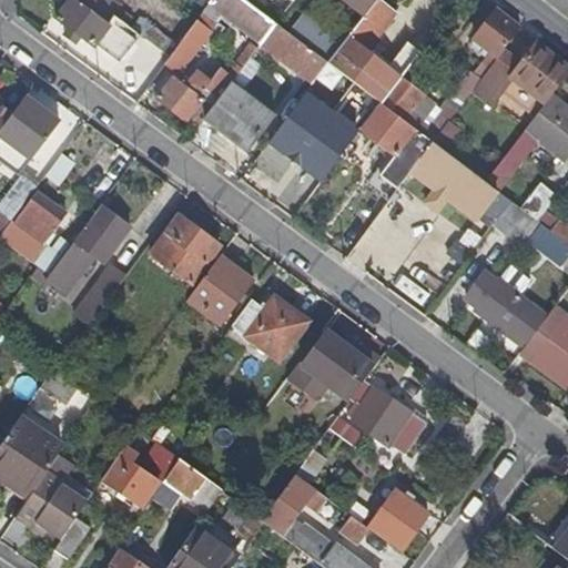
[(110,57),(132,28),(113,14),(105,24),(90,12),(98,2),(94,0),(71,0),(57,19),(69,29),(64,34),(75,43),(81,37),(94,48),(97,46),(110,57)]
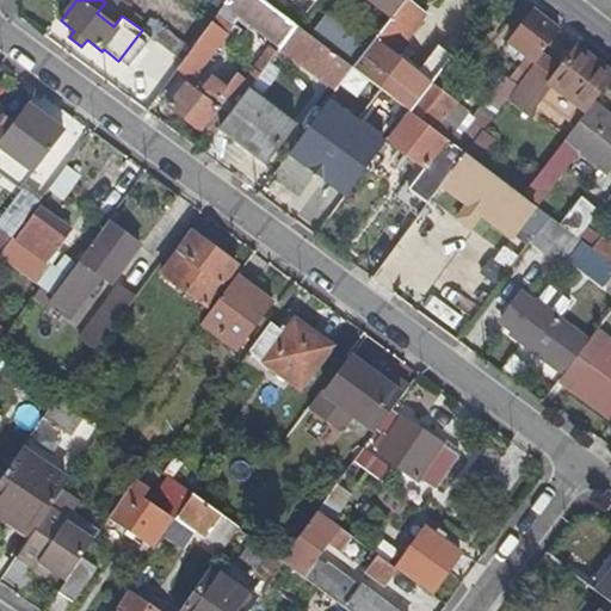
[(241,13),(283,45),(298,26),(263,0),(229,0),(222,11),(184,61),(177,69),(193,81),(228,35),(226,34),(241,13)]
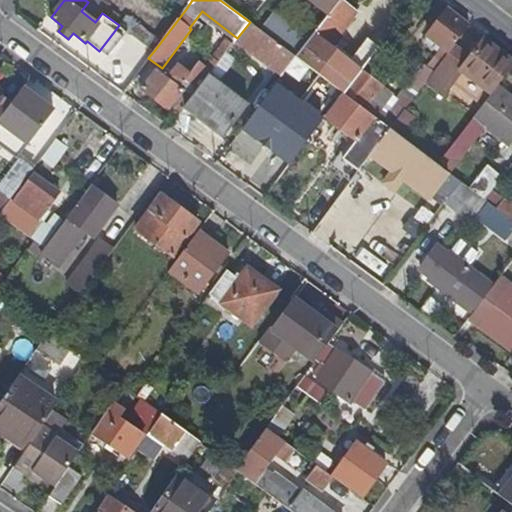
[(315,0),(332,12),(335,8),(341,0),(315,0)]
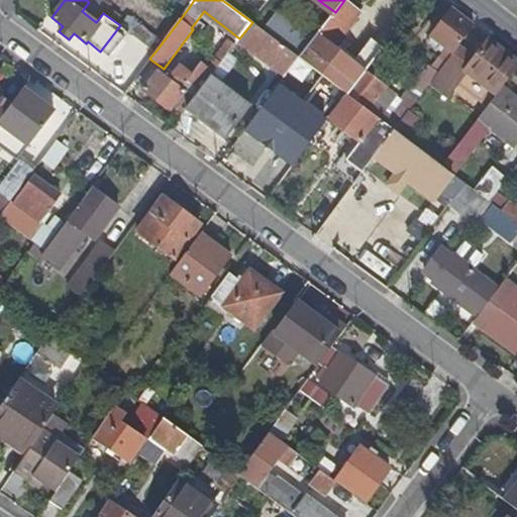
[(352,20),(338,8),(335,12),(309,45),(300,59),(347,94),(366,70),(345,55),(333,71),(321,63),(352,20)]
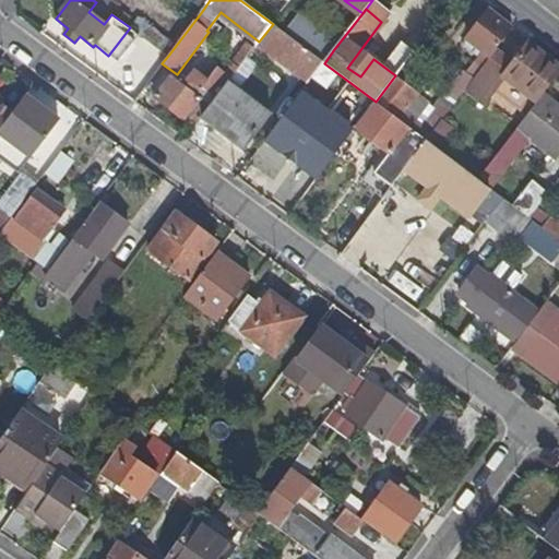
[(478,46),(490,56),(497,48),(513,26),(491,9),(468,38),(478,46)]
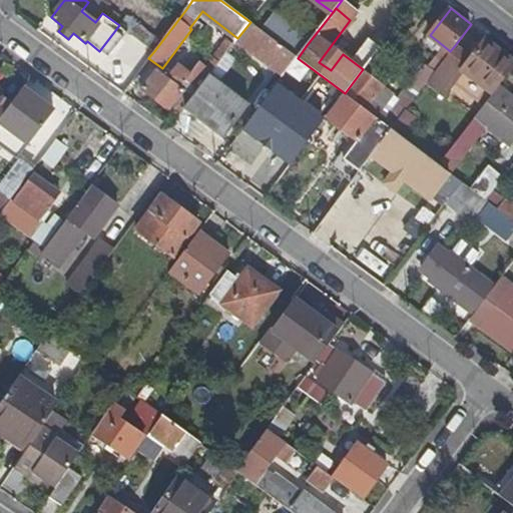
[(235,40),(284,76),(298,58),(278,42),(250,22),(237,38),(235,40)]
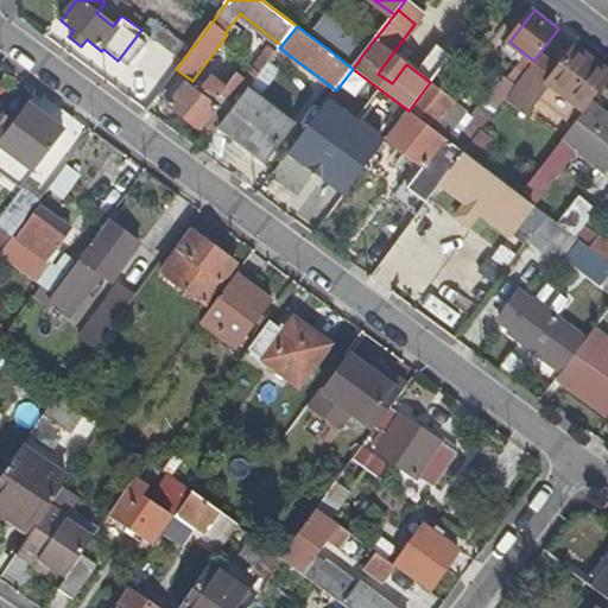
[(340,36),(329,50),(353,69),(363,54),(340,36)]
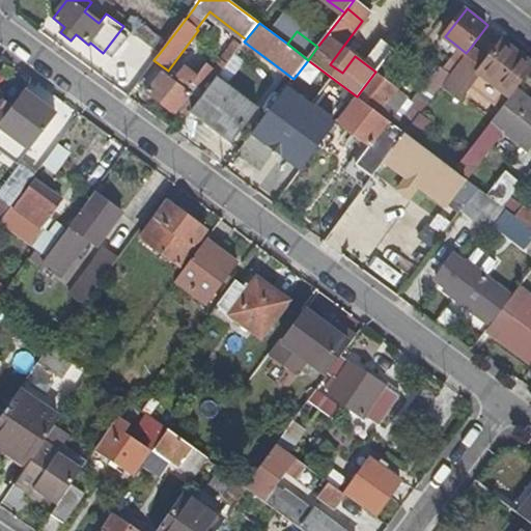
[(450,49),(454,44),(445,36),(442,42),(450,49)]
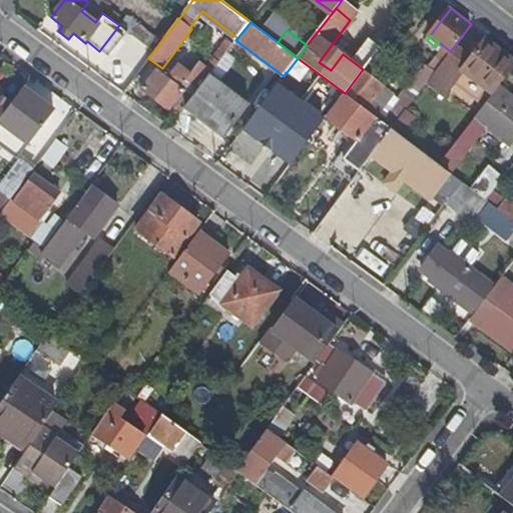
[(210,71),(211,72),(234,42),(229,38),(216,56),(208,50),(191,72),(178,63),(171,72),(166,69),(163,73),(156,68),(142,87),(178,114),(210,71)]
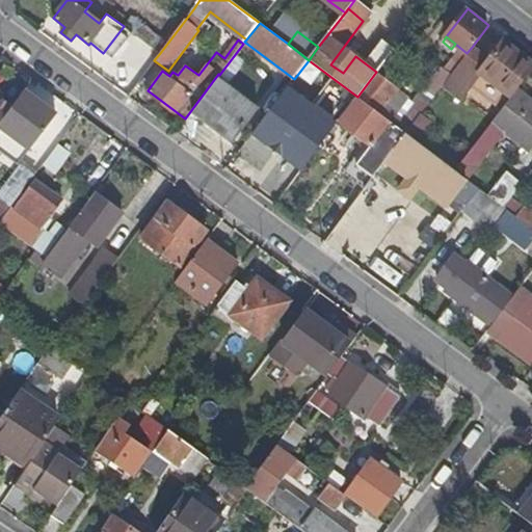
[(486,55),(473,46),(467,53),(463,57),(453,71),(450,76),(443,85),(461,100),(483,73),(512,96),(519,87),(531,69),(531,62),(504,41),(494,55),(488,51),(486,55)]
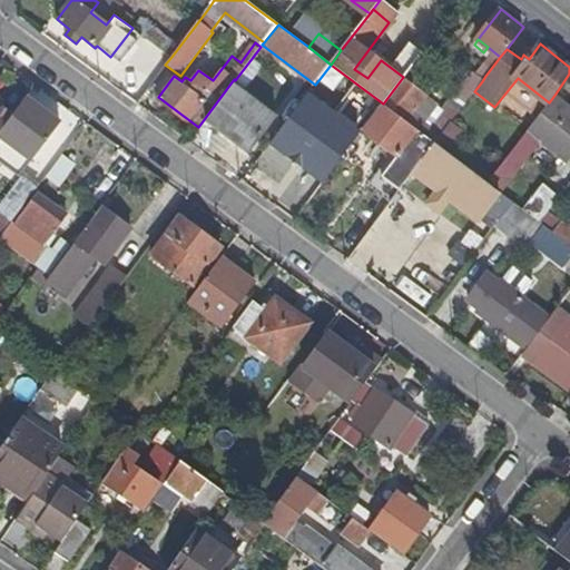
[(491,58),(497,61),(500,57),(488,47),(483,52),(491,58)]
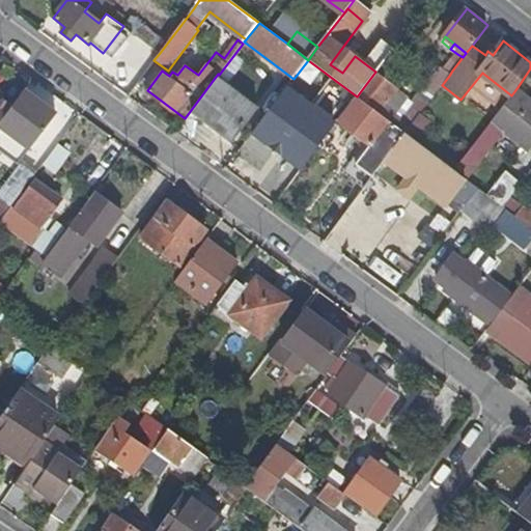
[(463,57),(457,54),(454,58),(453,56),(446,66),(452,71),(463,57)]
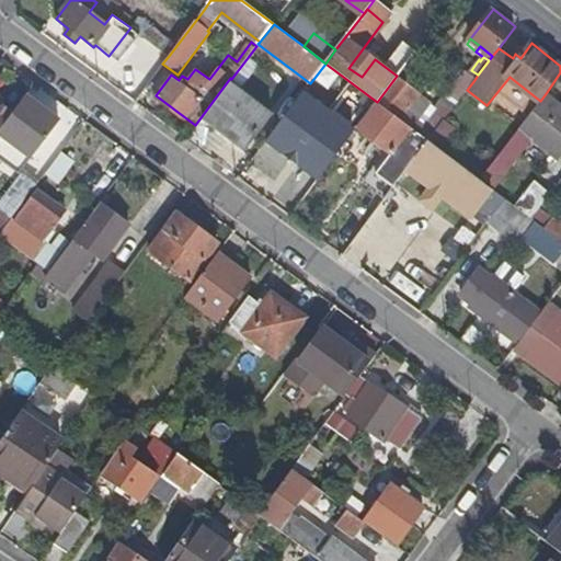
[(451,92),(460,99),(467,90),(474,80),(466,73),(451,92)]
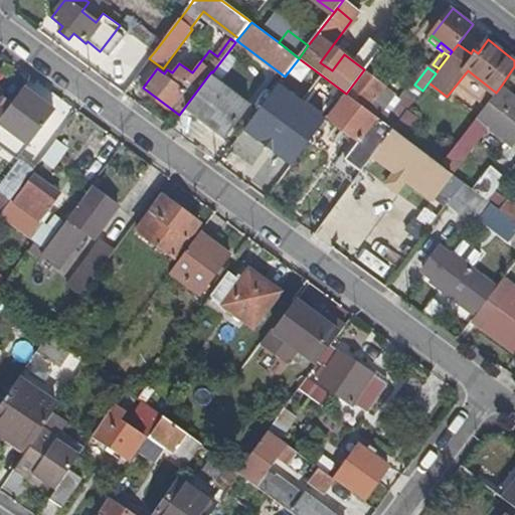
[(289,90),(296,95),(309,77),(302,72),(289,90)]
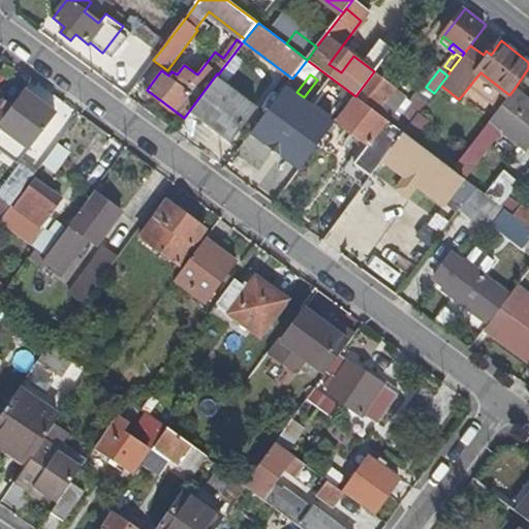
[(385,103),(396,91),(375,74),(358,97),(378,114),(382,107),(385,103)]
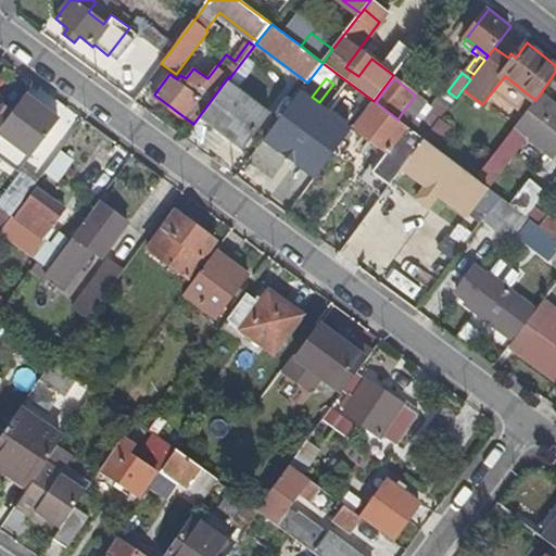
[(267,113),(226,83),(200,116),(241,148),(267,113)]
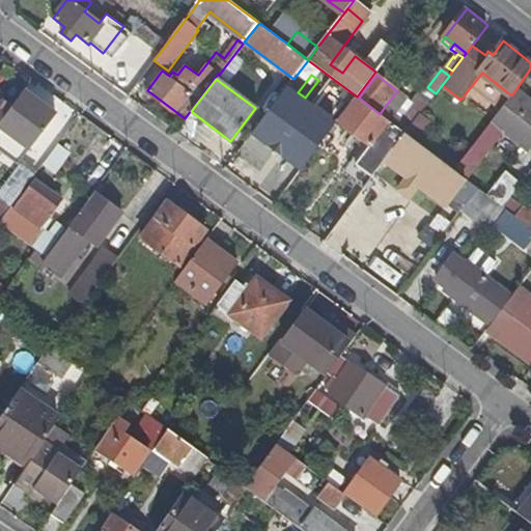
[(351,105),(318,80),(305,98),(337,122),(351,105)]
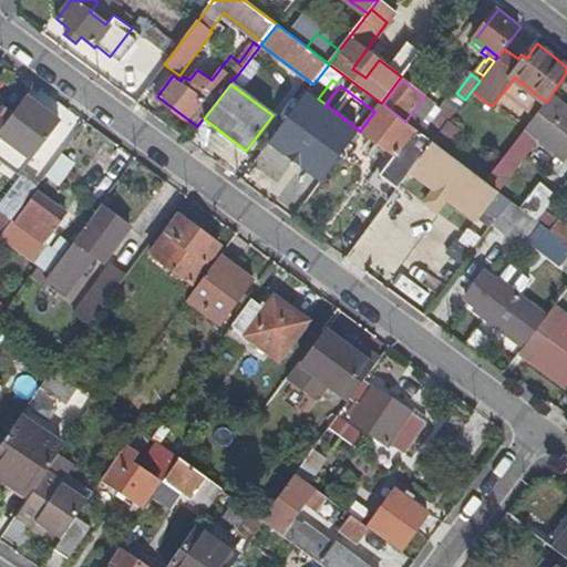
[(566,104),(553,93),(546,102),(524,131),(566,164),(566,104)]
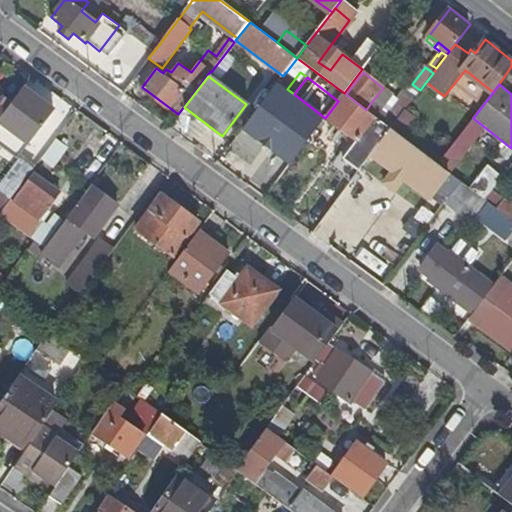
[(289,168),(324,119),(275,85),(221,161),(248,180),(267,153),(289,168)]
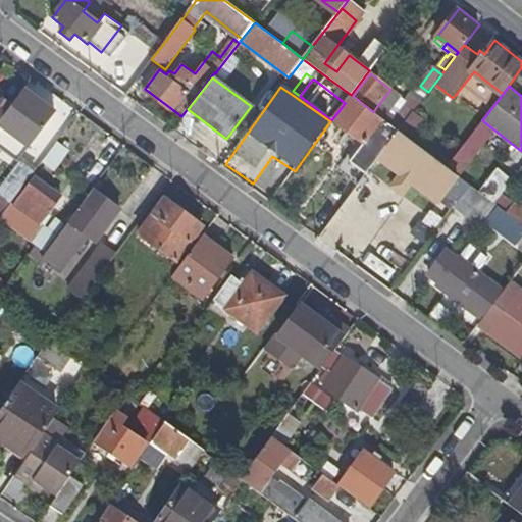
[(54,112),(22,90),(11,105),(0,119),(0,149),(2,151),(13,135),(30,147),(54,112)]
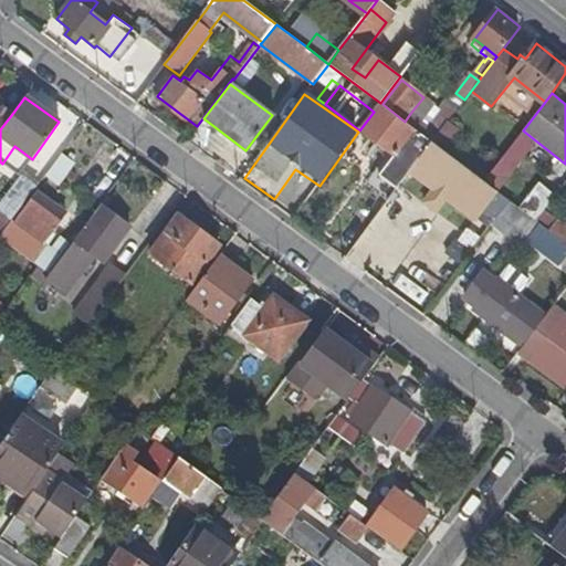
[(435,105),(423,97),(412,111),(423,119),(435,105)]
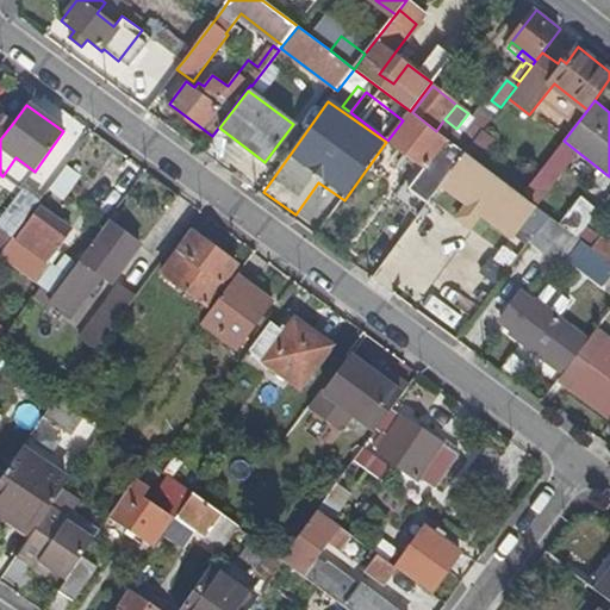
[(397,201),(417,217),(456,163),(465,153),(436,131),(412,112),(410,111),(403,120),(387,141),(423,167),(397,201)]
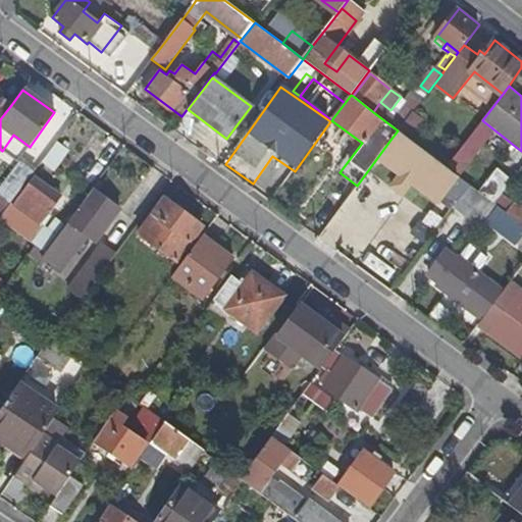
[(394,118),(377,106),(373,112),(398,131),(412,112),(420,102),(412,95),(394,118)]
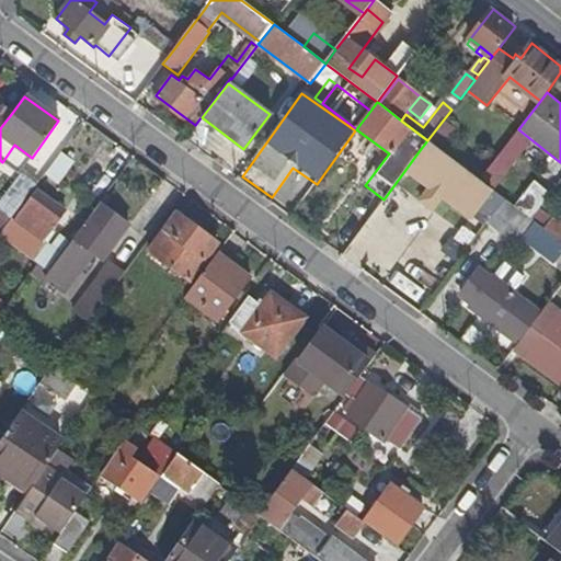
[(0,128),(12,113),(1,104),(0,103),(0,128)]
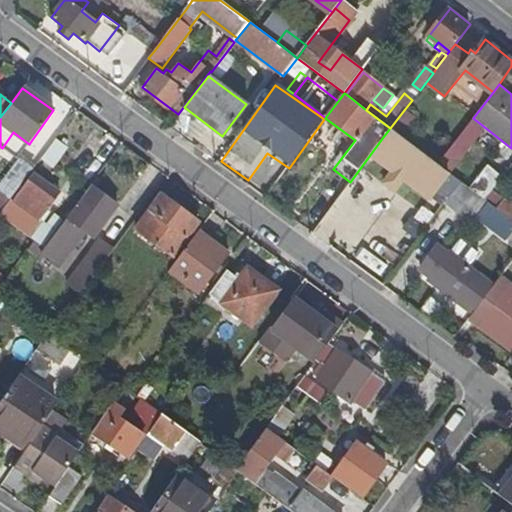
[(415,119),(404,110),(390,128),(402,137),(415,119)]
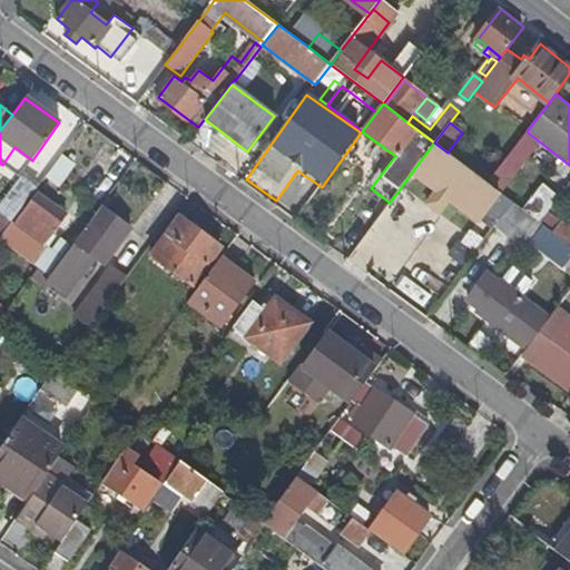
[(475,188),(482,179),(448,153),(434,143),(426,153),(438,161),(424,179),(479,220),(493,202),(475,188)]
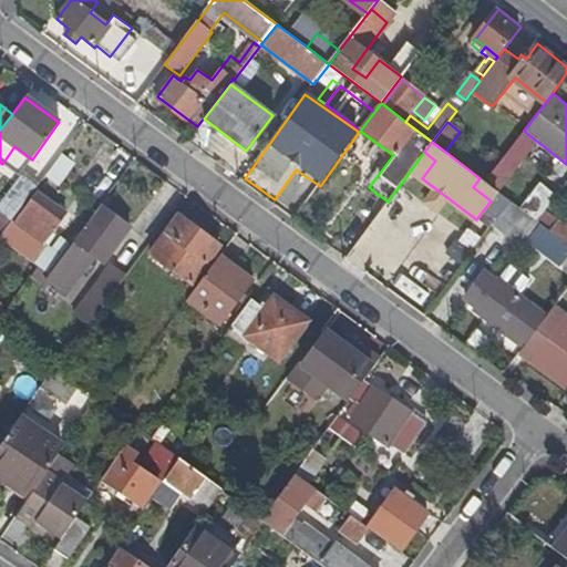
[(61,154),(43,177),(58,187),(74,164),(61,154)]
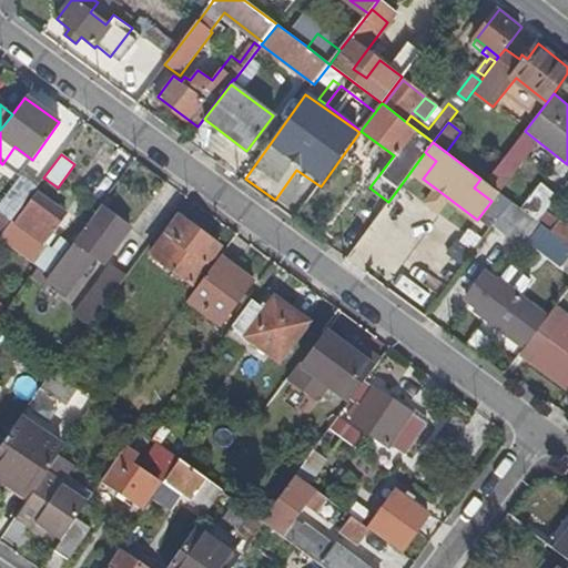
[(0,235),(12,220),(37,186),(21,175),(0,203),(0,235)]
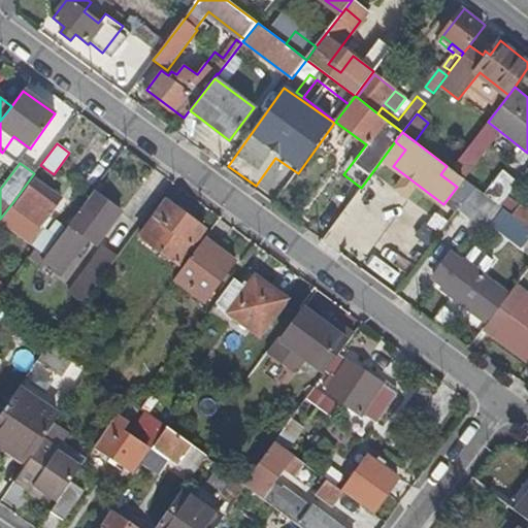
[(502,171),(485,195),(500,206),(507,196),(518,183),(502,171)]
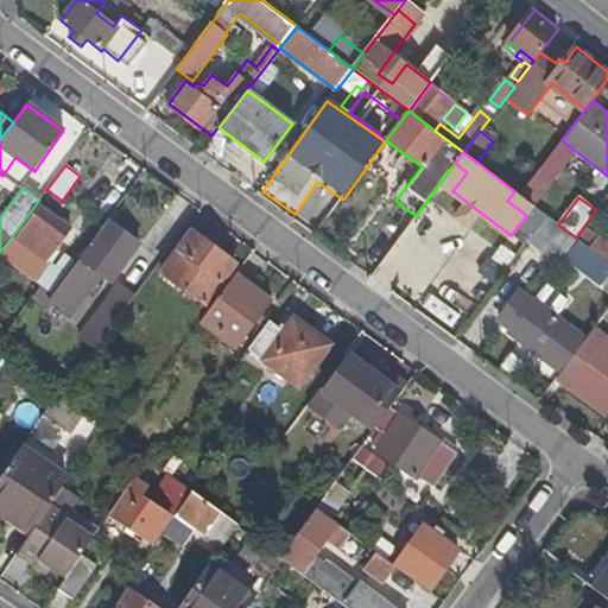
[(16,238),(13,235),(0,252),(0,255),(33,280),(74,227),(42,203),(16,238)]
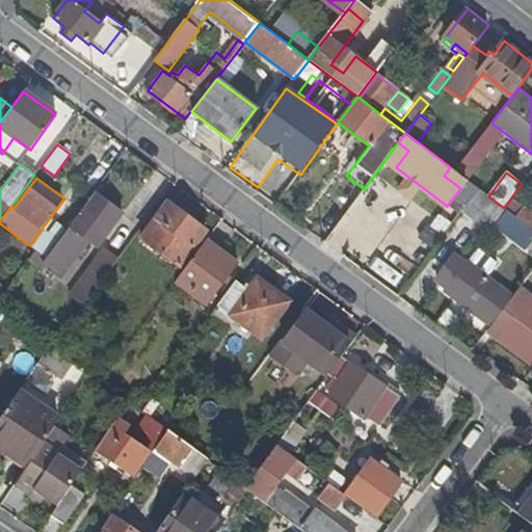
[(528,247),(531,250),(531,229),(504,208),(488,196),(479,189),(461,212),(489,233),(495,225),(526,249),(528,247)]
